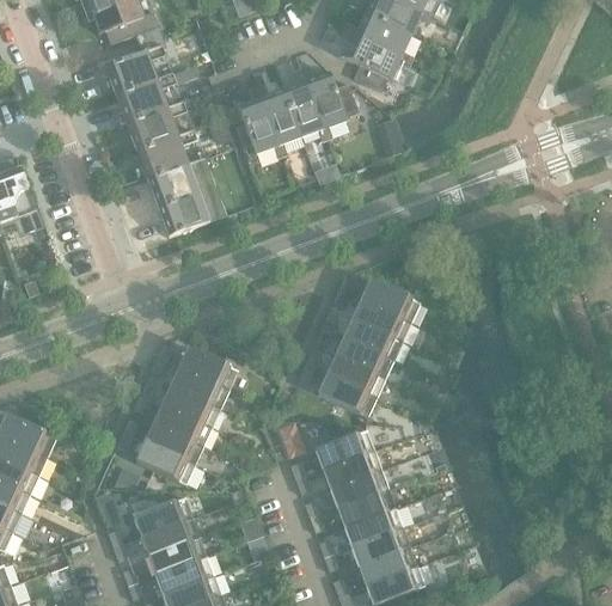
[(138,32),(159,24),(153,10),(142,14),(136,0),(81,0),(89,18),(93,17),(99,31),(118,24),(123,38),(138,32)]
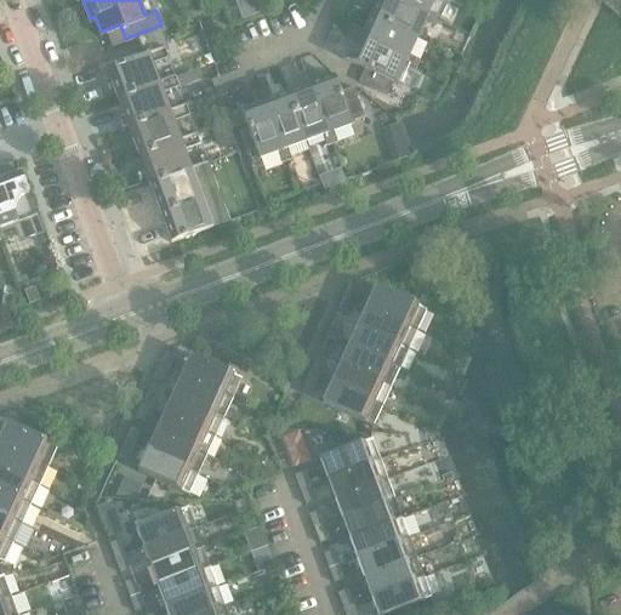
[(375,0),(369,12),(417,34),(426,17),(436,22),(437,17),(400,0),(375,0)]
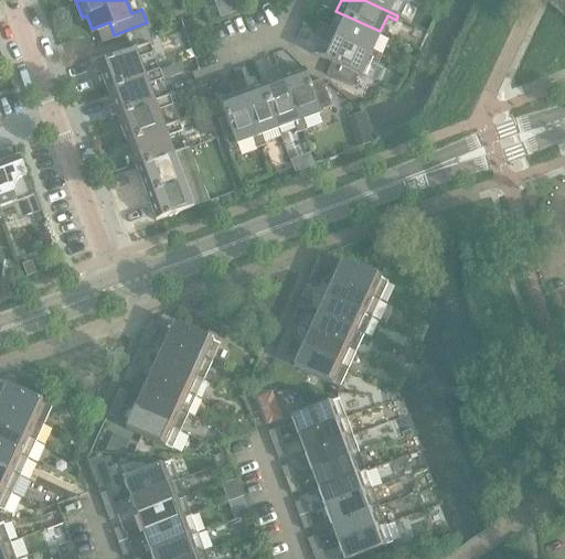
[(364,0),(397,15),(400,11),(391,7),(394,0),(364,0)]
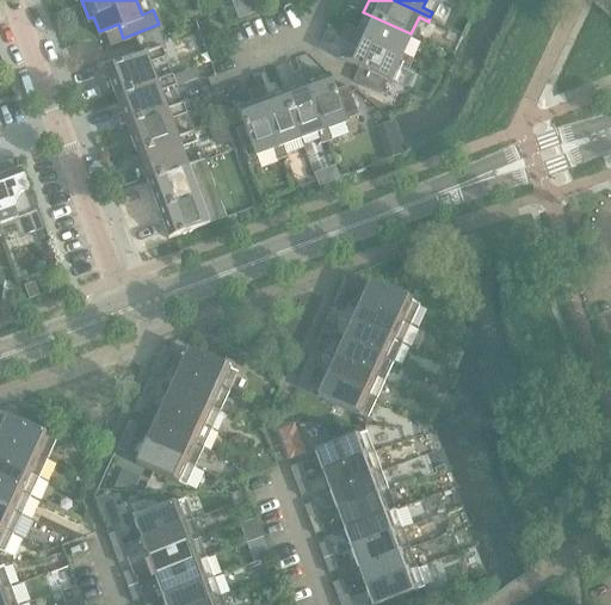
[(345,22),(343,29),(411,60),(413,55),(403,51),(411,34),(363,12),(357,26),(345,22)]
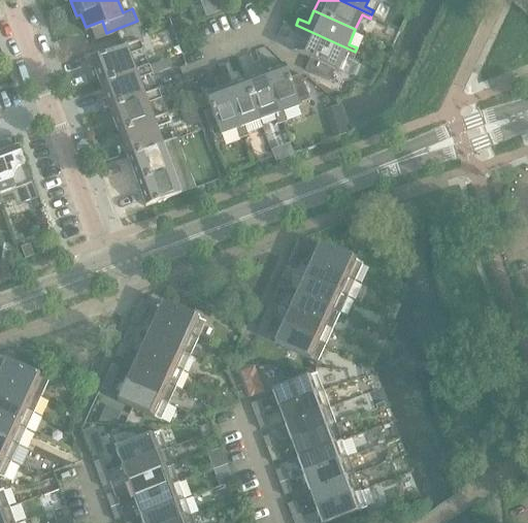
[(119,28),(124,43),(92,55),(101,80),(135,67),(135,66),(129,51),(143,46),(141,41),(144,40),(137,21),(119,28)]
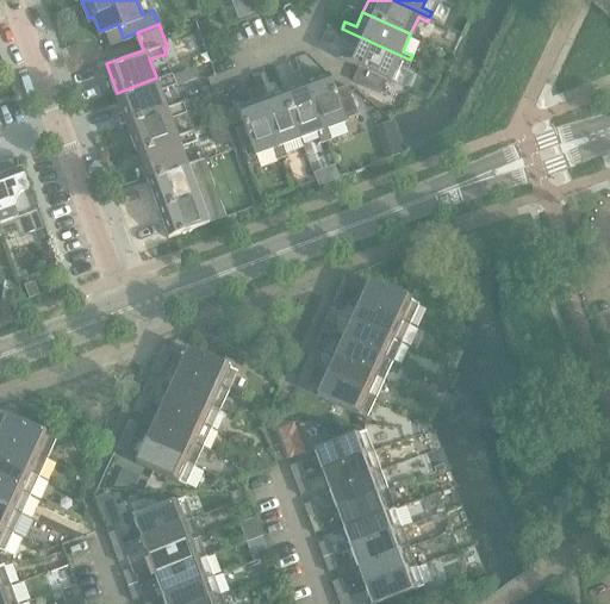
[(410,60),(342,29),(338,36),(349,42),(343,56),(359,63),(353,76),(380,89),(386,76),(390,78),(398,60),(408,64),(410,60)]
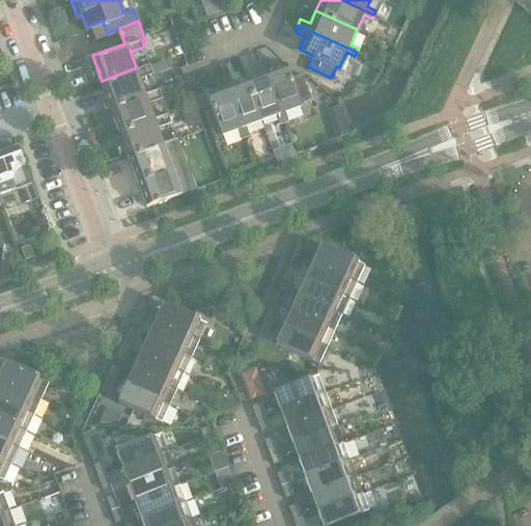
[(268,56),(261,59),(284,120),(288,118),(285,109),(301,104),(300,101),(311,97),(302,72),(289,76),(284,62),(271,66),(268,56)]
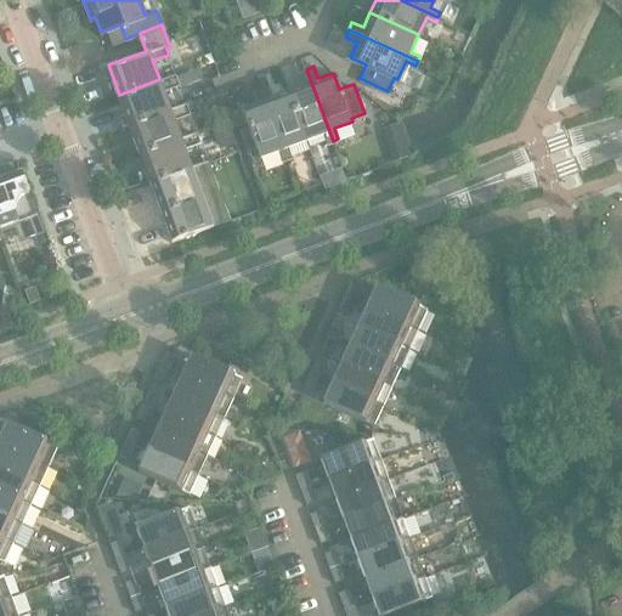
[(328,142),(333,141),(306,69),(298,72),(303,84),(287,89),(306,139),(324,131),(328,142)]
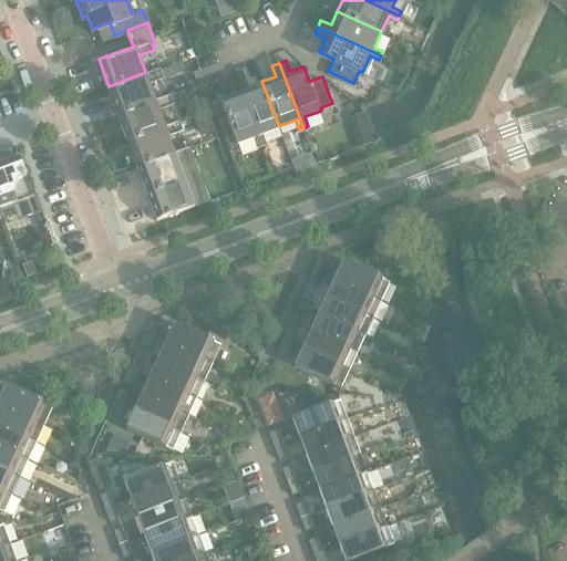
[(109,86),(119,112),(155,99),(155,97),(148,81),(163,75),(160,66),(145,71),(145,72),(109,86)]
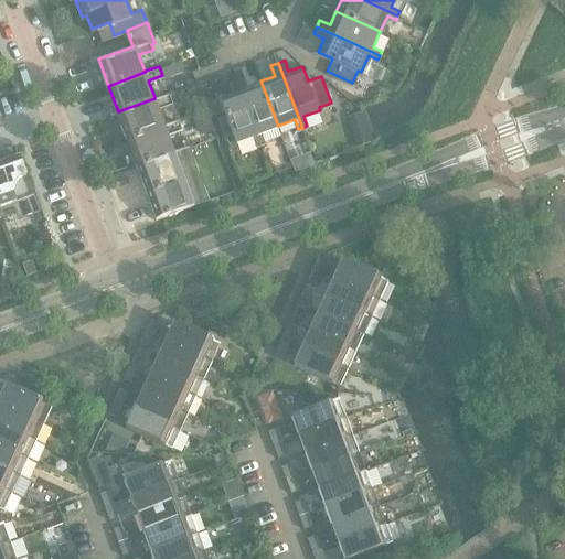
[(243,75),(236,77),(260,143),(266,141),(262,131),(278,126),(260,81),(247,86),(243,75)]
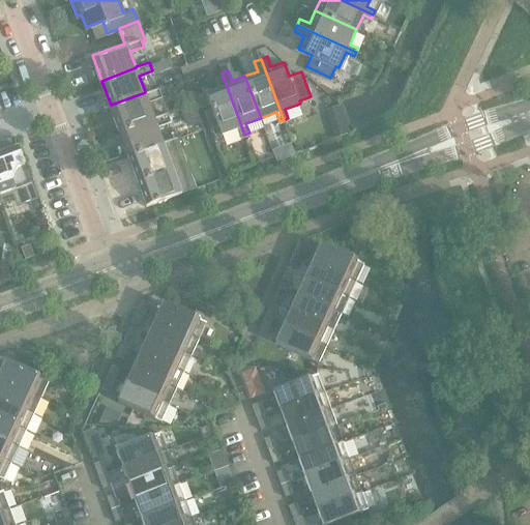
[(240,136),(244,135),(222,73),(215,76),(218,86),(206,90),(222,133),(237,126),(240,136)]
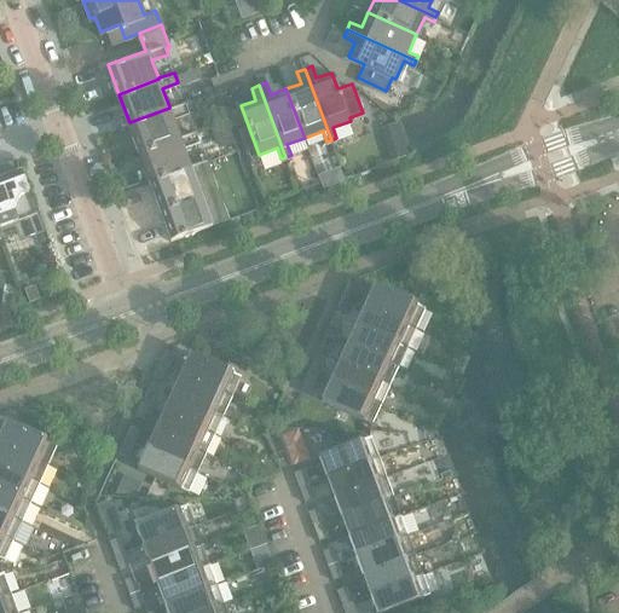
[(169,108),(129,122),(139,151),(180,137),(179,136),(173,116),(189,110),(185,100),(169,107),(169,108)]
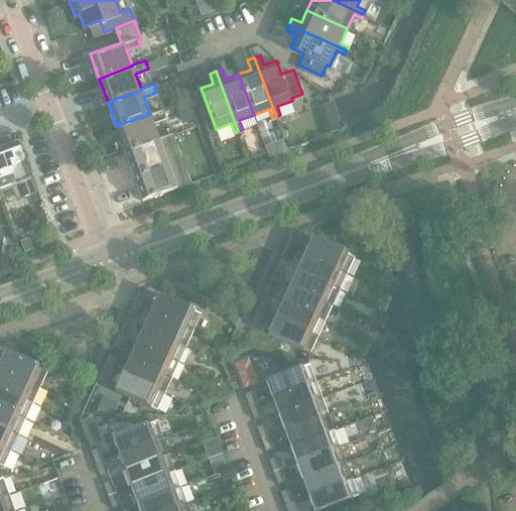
[(158,137),(158,136),(152,121),(166,116),(163,108),(149,113),(150,114),(116,126),(125,149),(158,137)]
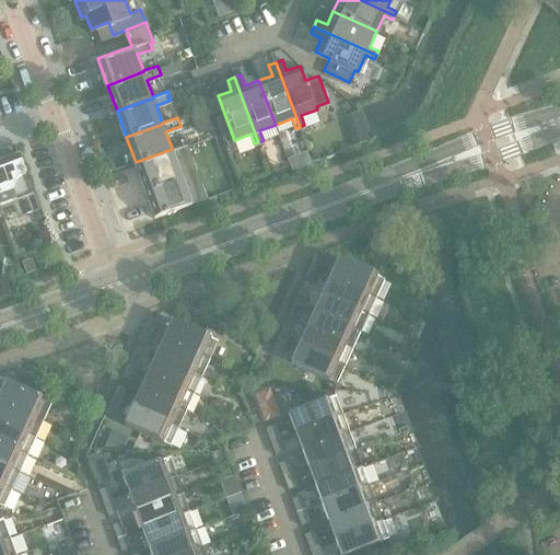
[(0,214),(1,214),(0,211),(0,203),(33,191),(14,141),(0,147),(0,214)]
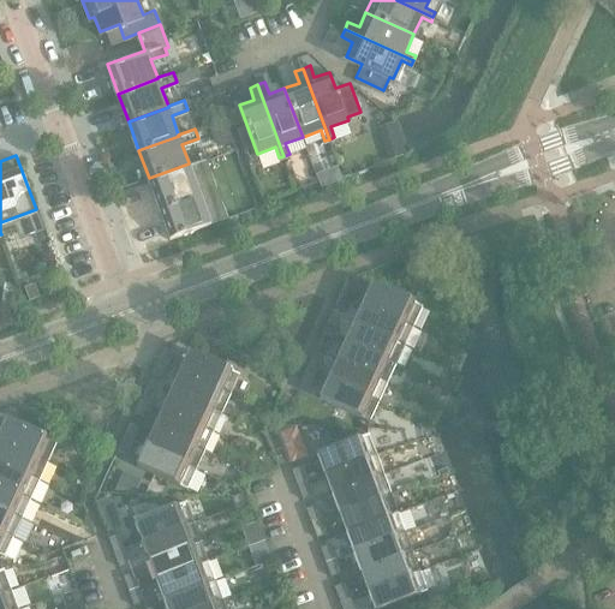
[(149,178),(160,207),(199,192),(199,191),(192,173),(208,167),(204,157),(189,162),(189,163),(149,178)]
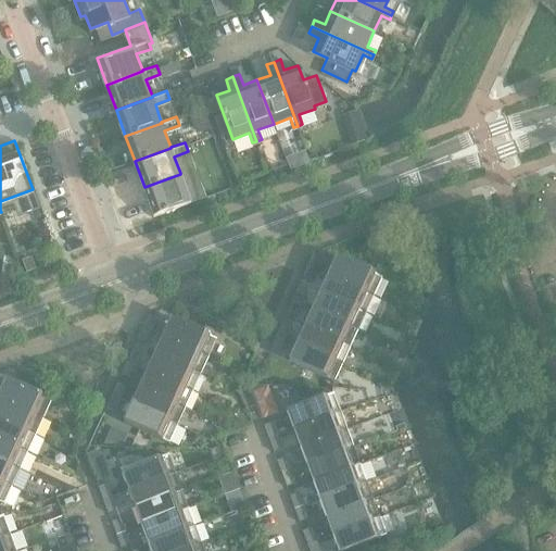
[(144,187),(154,213),(190,200),(184,182),(198,176),(194,167),(180,173),(180,174),(144,187)]
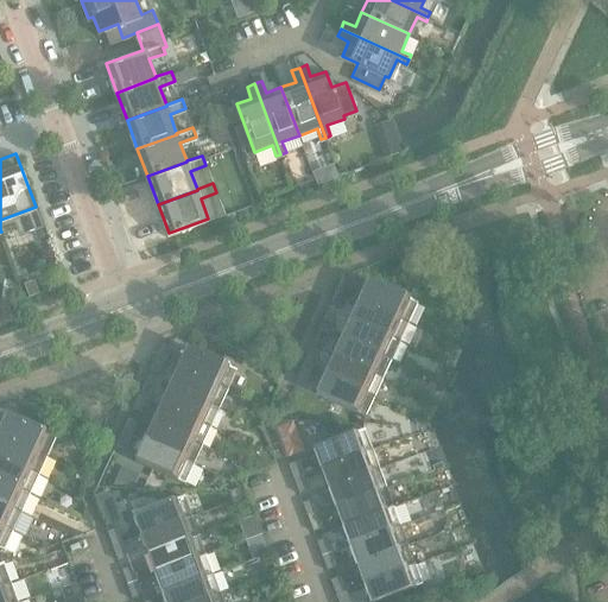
[(353,278),(343,273),(336,287),(346,292),(353,278)]
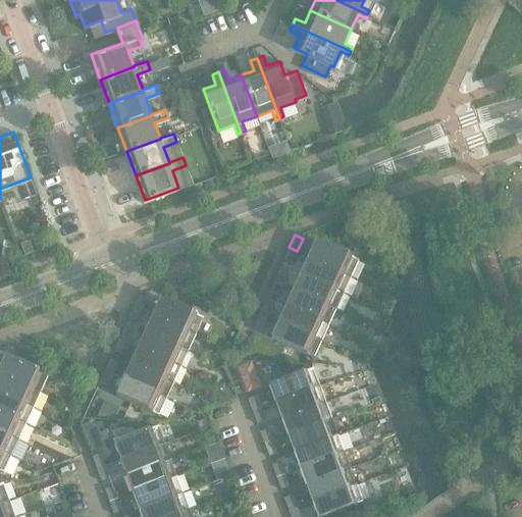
[(315,239),(307,255),(350,275),(358,258),(315,239)]
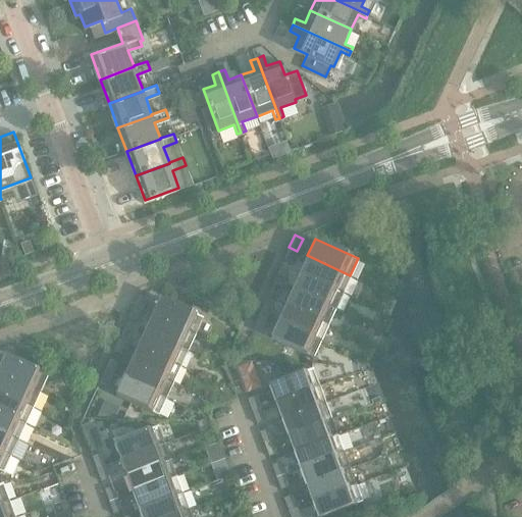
[(297,251),(289,247),(283,258),(293,261),(297,251)]
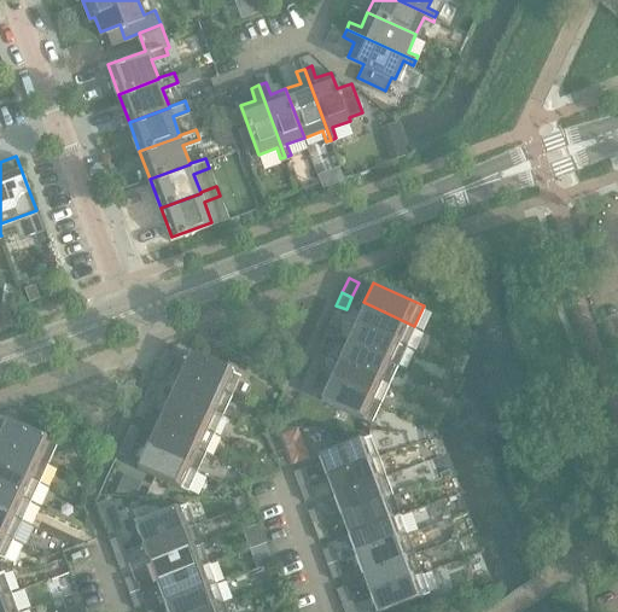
[(363,302),(355,321),(406,345),(414,326),(363,302)]
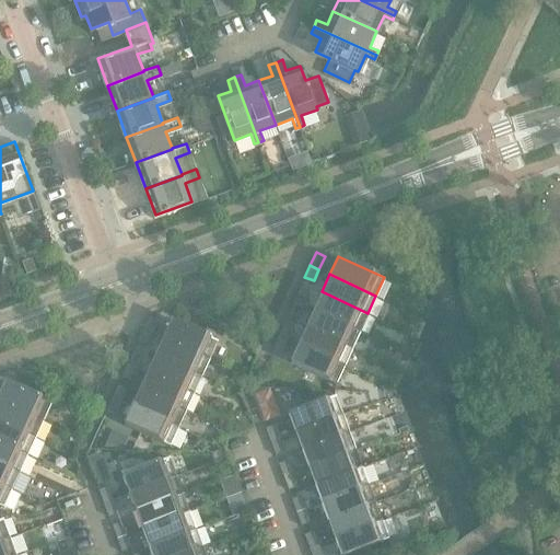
[(308,291),(300,287),(294,300),(303,303),(308,291)]
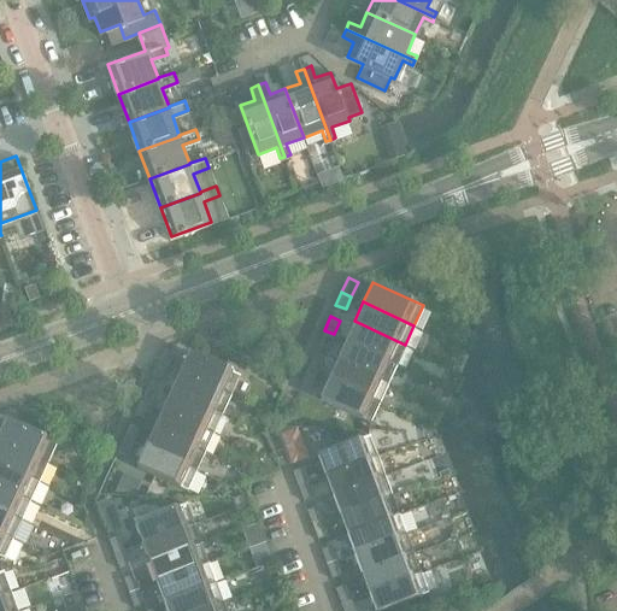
[(354,321),(346,340),(397,363),(405,345),(354,321)]
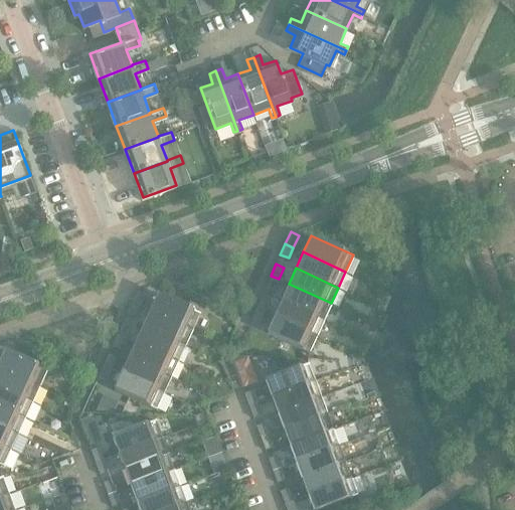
[(279,279),(271,276),(266,287),(274,290),(279,279)]
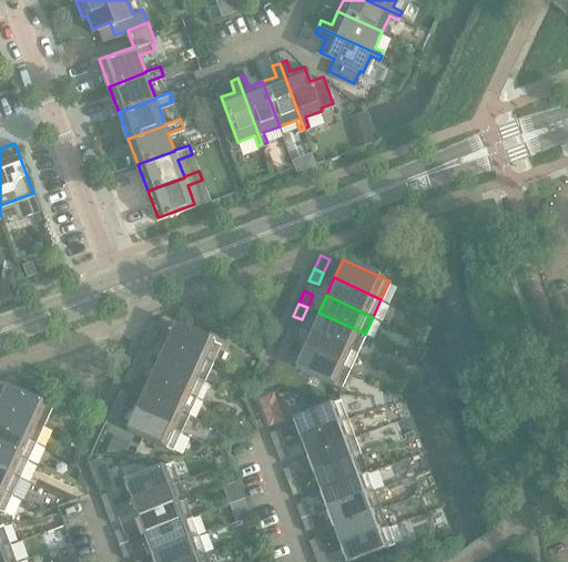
[(318,313),(311,329),(357,351),(365,334),(318,313)]
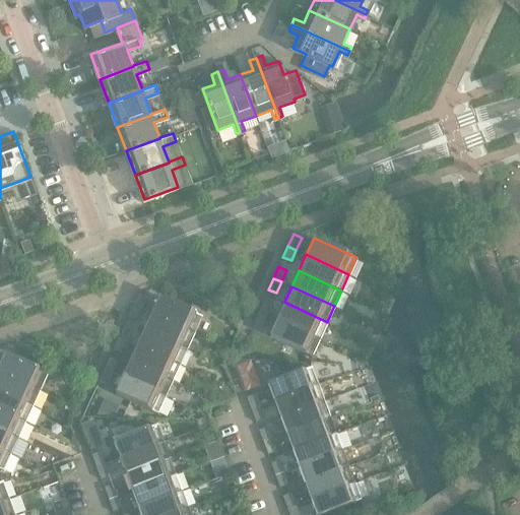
[(139,291),(133,303),(141,306),(146,295),(139,291)]
